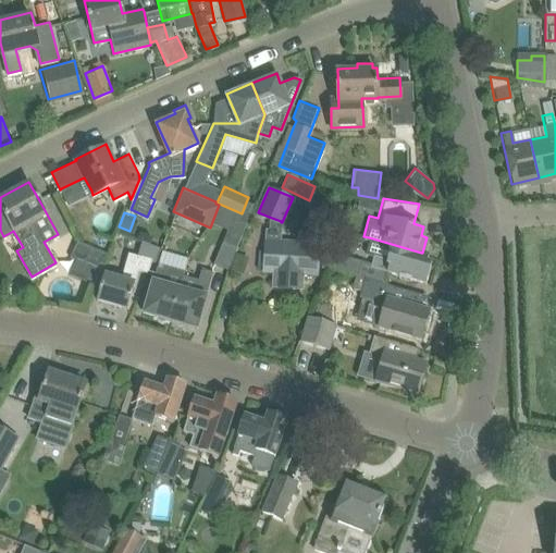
[(222,241),(234,246),(247,217),(234,212),(222,241)]
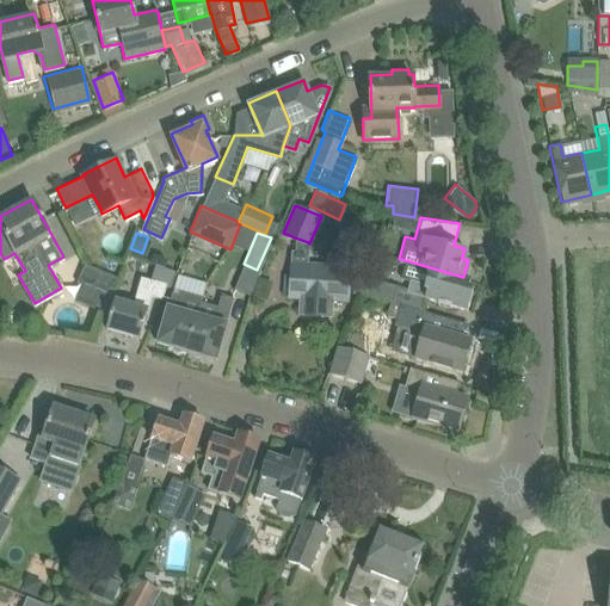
[(291,271),(290,295),(299,295),(297,311),(331,314),(333,297),(346,298),(350,266),(325,264),(307,263),(308,243),(308,242),(295,237),(295,248),(294,248),(293,261),(291,271)]
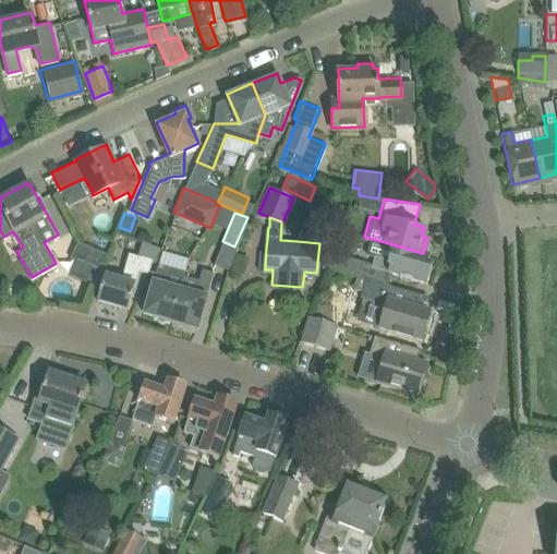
[(370,238),(365,252),(373,254),(370,265),(398,274),(398,275),(410,278),(411,277),(425,281),(431,263),(425,262),(427,254),(422,253),(370,238)]
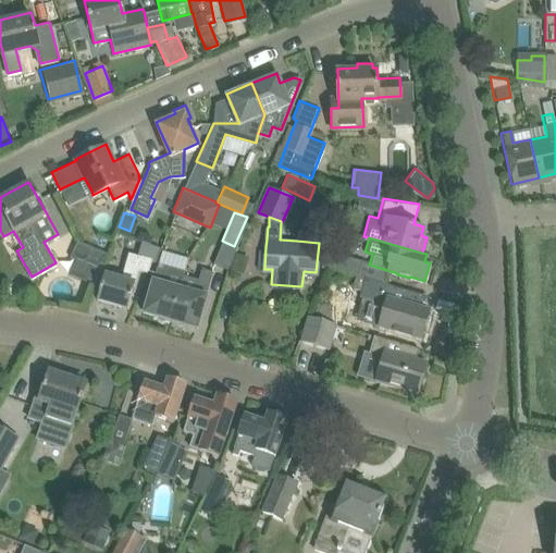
[(77,238),(69,256),(73,258),(100,268),(107,252),(79,240),(77,238)]
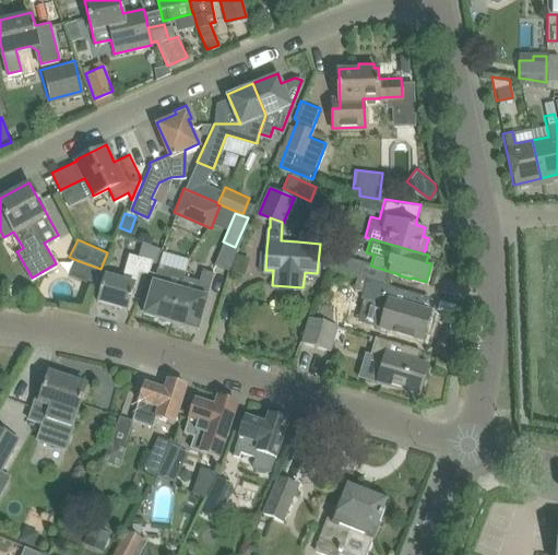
[(141,239),(137,252),(153,259),(158,246),(141,239)]
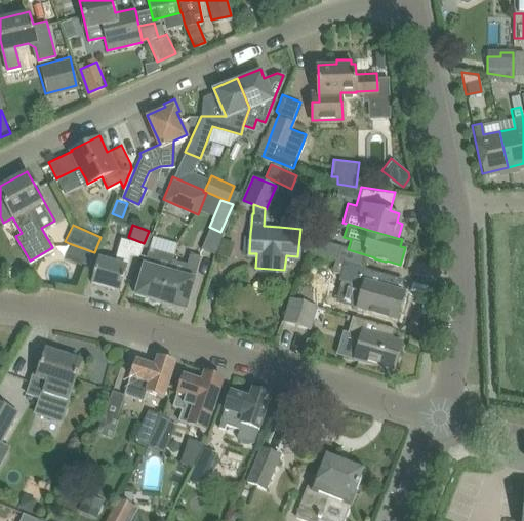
[(223,237),(217,251),(228,255),(232,240),(223,237)]
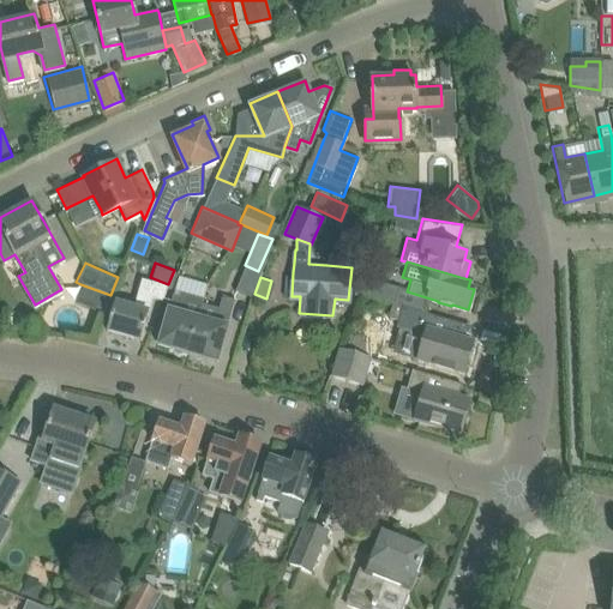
[(370,277),(364,293),(394,301),(398,285),(370,277)]
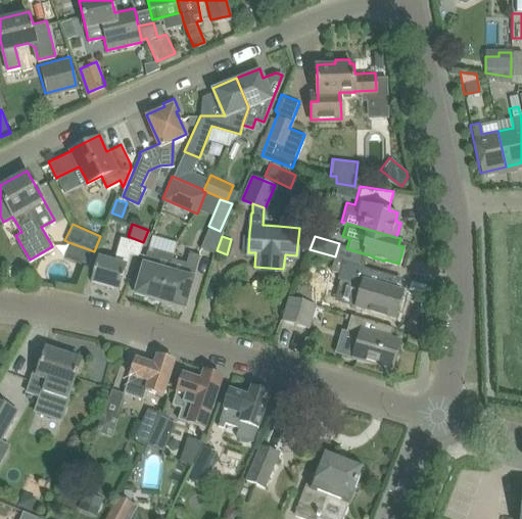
[(97,256),(90,279),(120,287),(126,265),(125,265),(129,251),(138,254),(141,243),(120,237),(112,261),(97,256)]
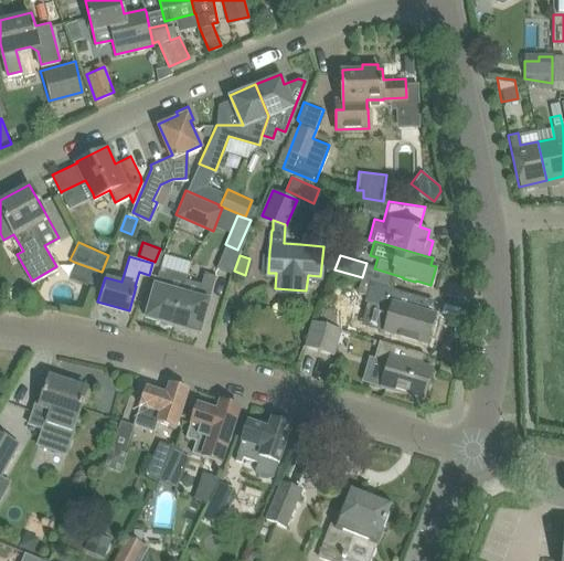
[(159,271),(146,315),(171,323),(184,277),(185,273),(165,266),(163,272),(159,271)]
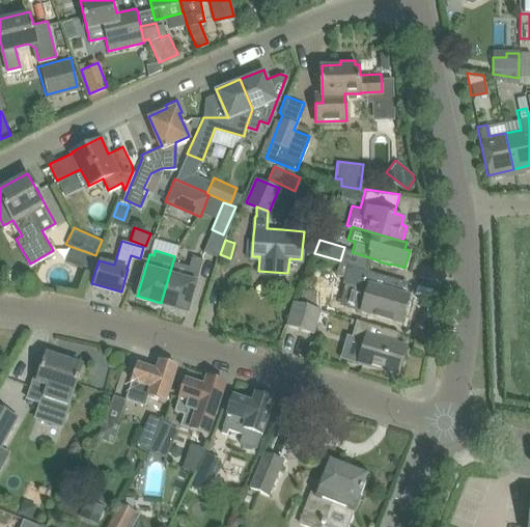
[(173,260),(161,303),(187,310),(201,257),(191,254),(188,265),(173,260)]
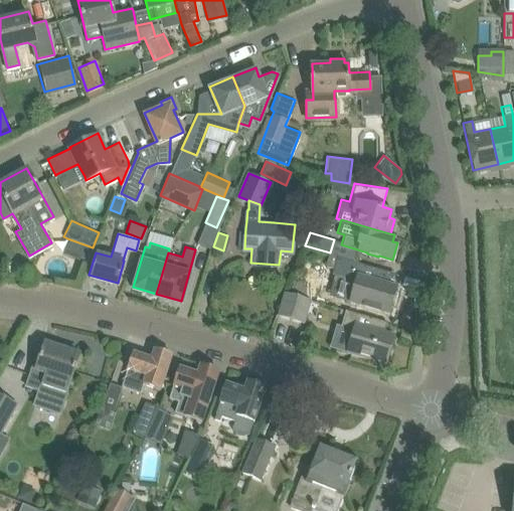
[(348,300),(368,306),(387,312),(389,306),(392,307),(397,291),(394,290),(395,285),(385,282),(388,271),(329,252),(325,264),(334,267),(332,272),(354,279),(348,300)]
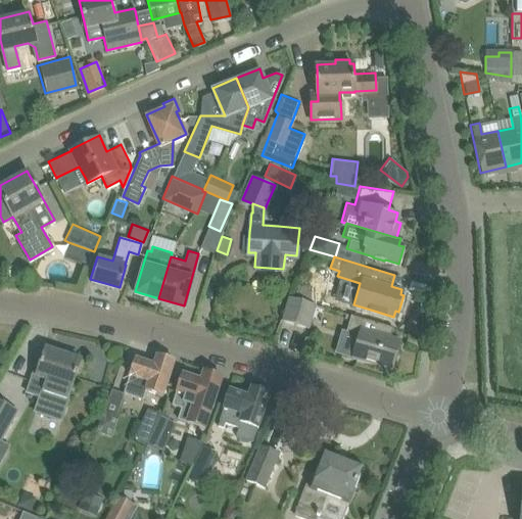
[(295,281),(295,294),(311,295),(311,281),(295,281)]
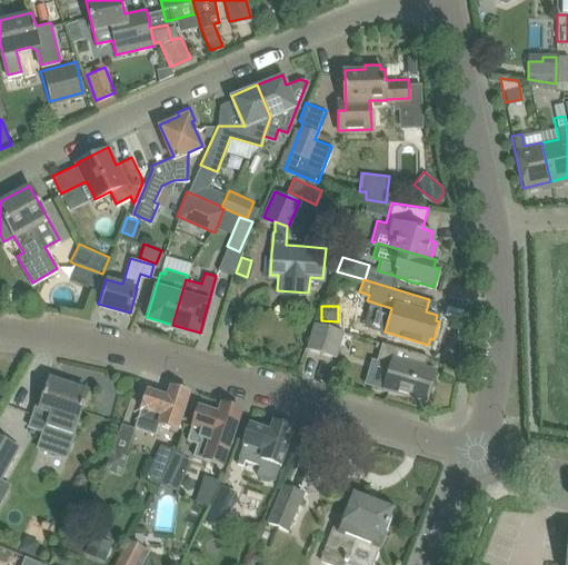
[(314,321),(306,347),(335,355),(341,329),(314,321)]
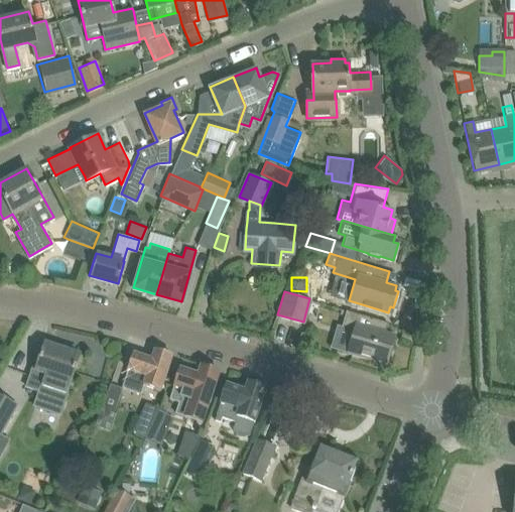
[(387,321),(345,308),(341,325),(353,329),(347,351),(385,362),(393,334),(384,331),(387,321)]
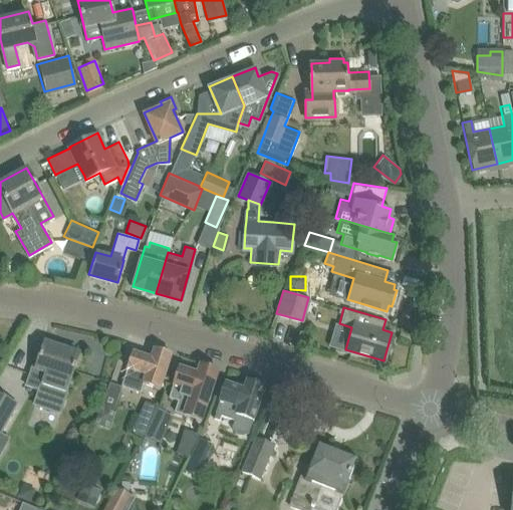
[(32,363),(25,384),(37,388),(38,388),(33,403),(59,411),(71,371),(78,352),(44,341),(38,359),(36,364),(32,363)]
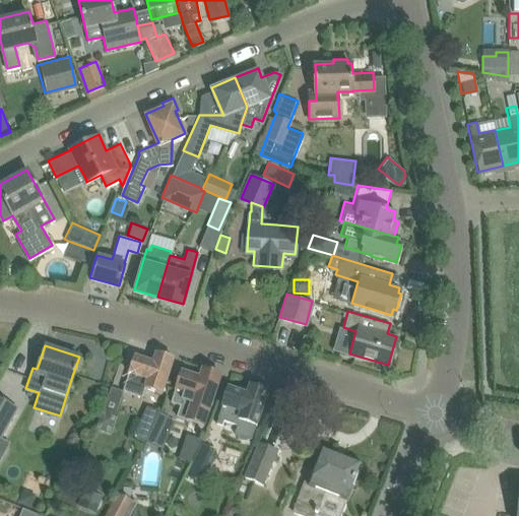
[(128,372),(122,389),(140,395),(143,387),(160,392),(173,357),(154,350),(151,360),(133,353),(126,372),(128,372)]
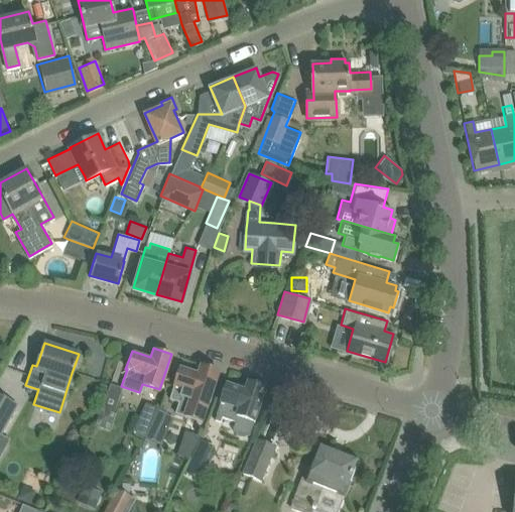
[(179,366),(169,396),(178,399),(174,411),(201,420),(218,369),(202,364),(199,372),(179,366)]
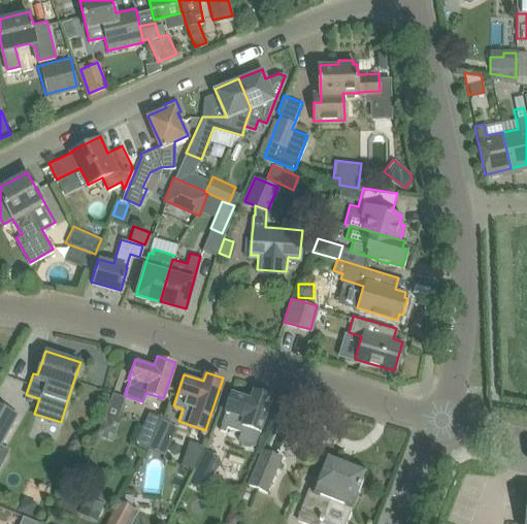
[(231,391),(225,408),(220,428),(225,430),(227,424),(240,429),(237,437),(240,441),(244,445),(250,446),(255,444),(264,414),(271,394),(254,389),(251,397),(231,391)]
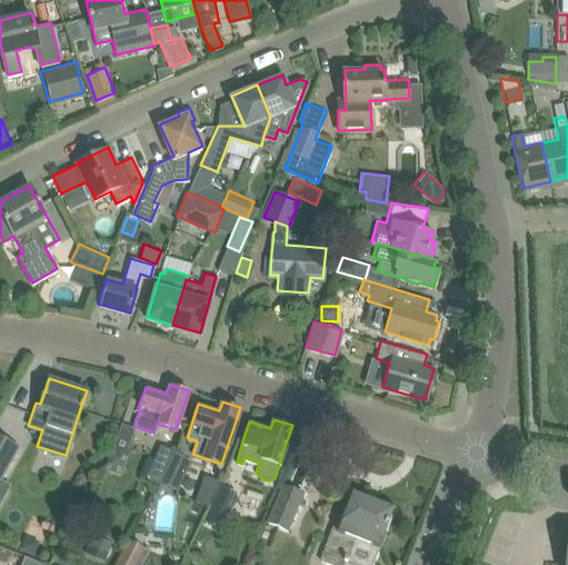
[(0,467),(16,442),(0,433),(0,467)]
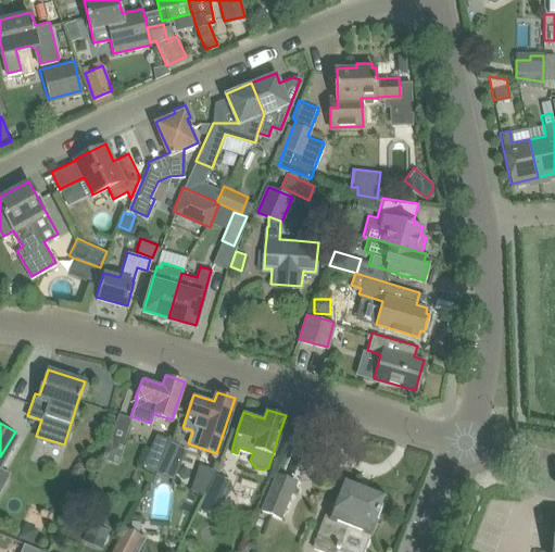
[(143,463),(155,467),(171,438),(169,438),(156,434),(143,463)]
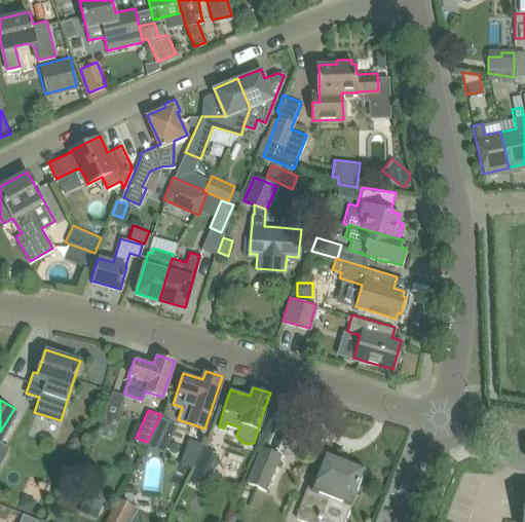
[(161,414),(147,442),(147,443),(147,444),(161,451),(175,420),(161,414)]
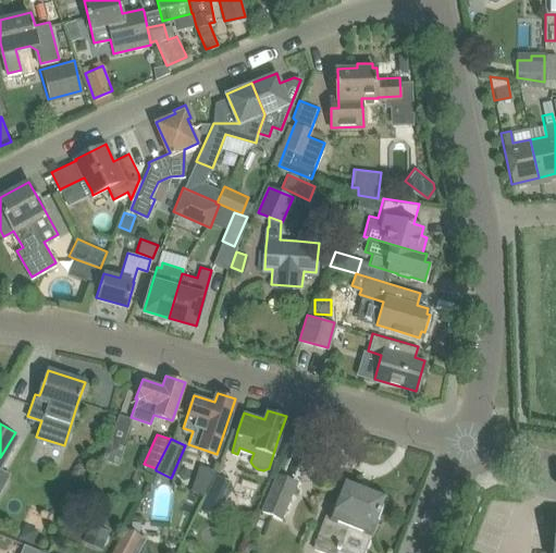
[(214,471),(204,495),(218,501),(229,478),(214,471)]
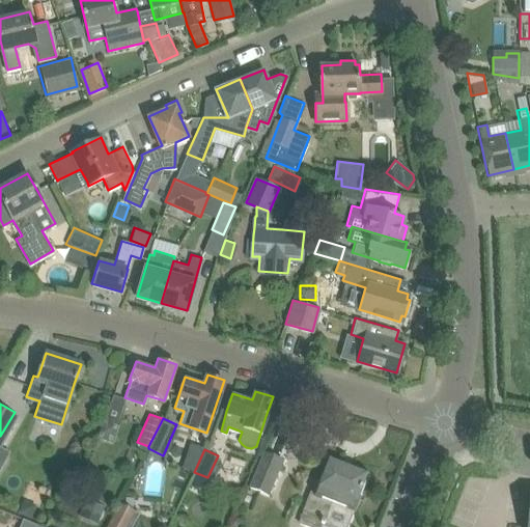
[(265,450),(249,486),(268,494),(283,458),(265,450)]
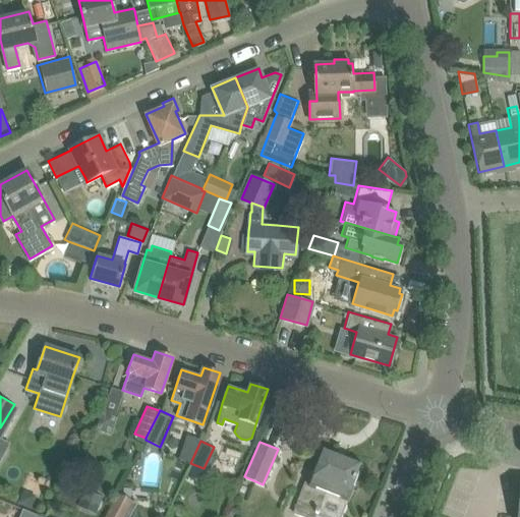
[(298,499),(293,512),(307,516),(312,516),(314,512),(323,490),(328,492),(346,499),(360,463),(322,449),(314,467),(308,483),(304,482),(298,499)]
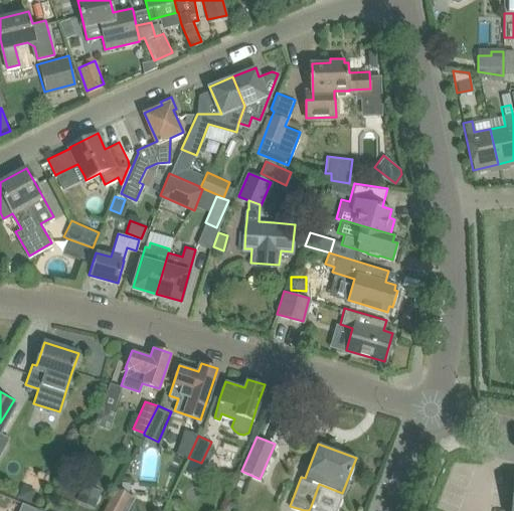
[(83,480),(76,497),(95,505),(102,488),(83,480)]
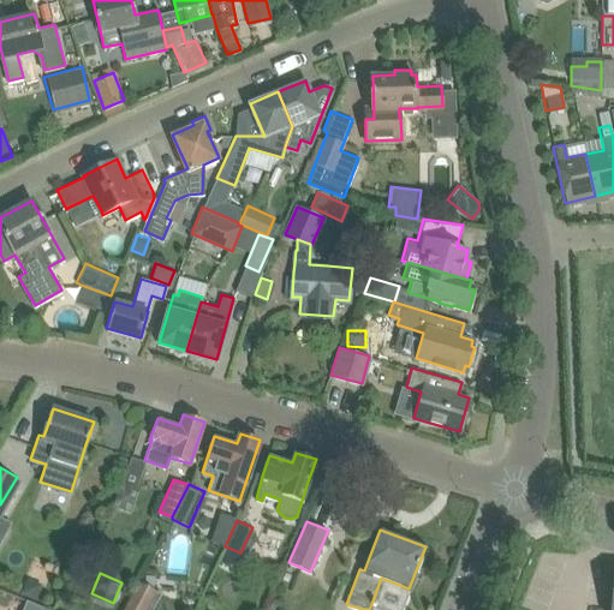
[(27,574),(21,590),(35,596),(41,581),(27,574)]
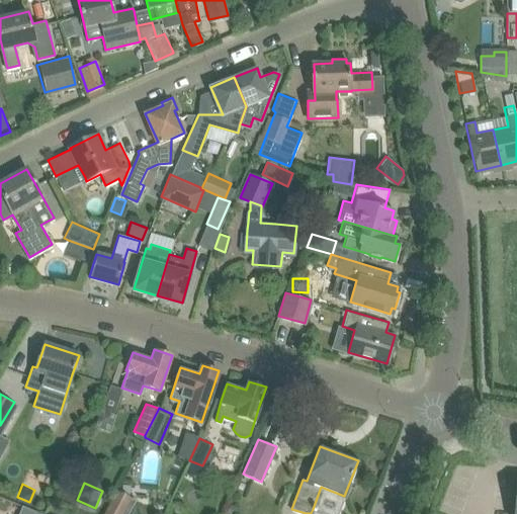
[(115,487),(100,513),(117,513),(130,494),(115,487)]
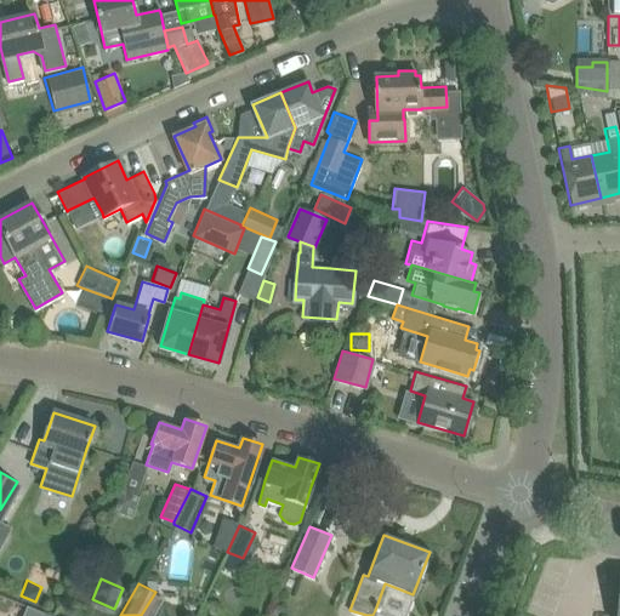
[(277,600),(272,611),(282,615),(286,605),(277,600)]
